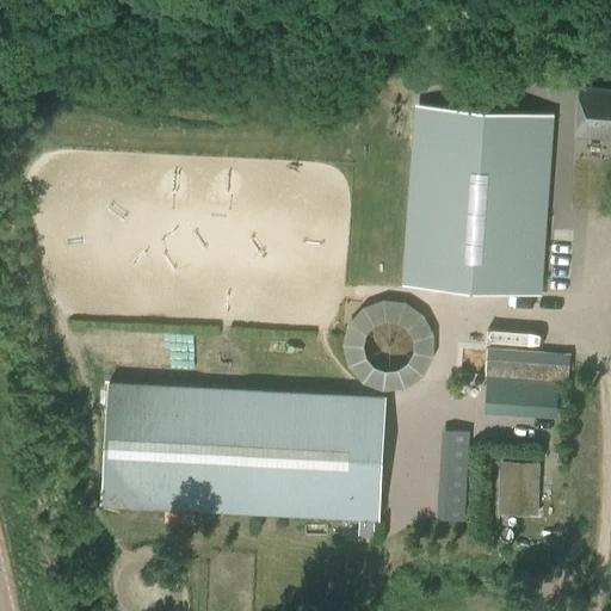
[(610,92),(580,90),(578,136),(610,139),(610,92)]
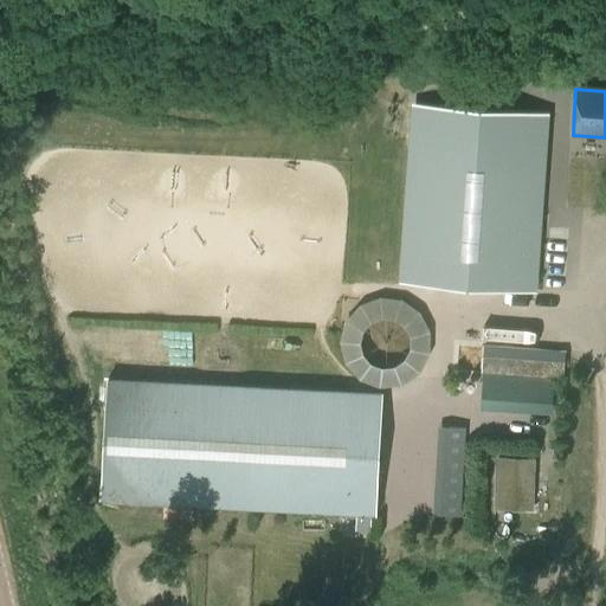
[(403,109),(389,285),(513,294),(526,117),(403,109)]
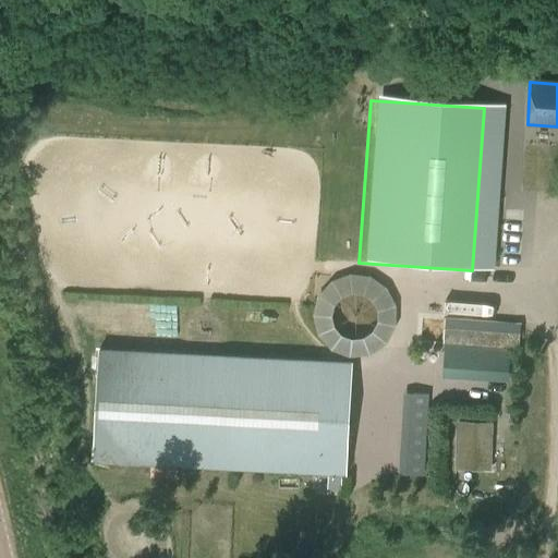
[(444,343),(519,347),(520,324),(446,318),(444,343)]
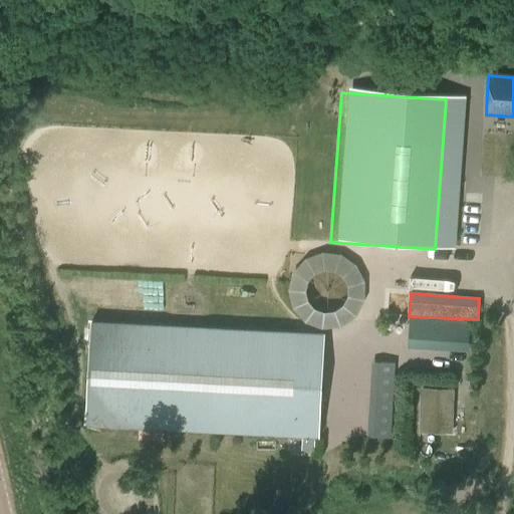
[(324,333),(91,320),(86,425),(318,437),(324,333)]
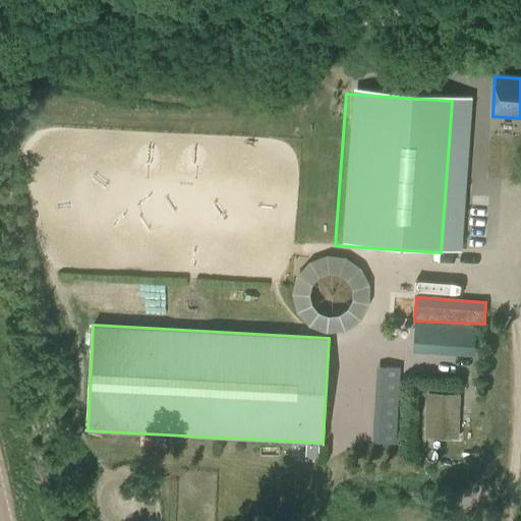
[(474,379),(474,388),(478,392),(486,392),(486,379),(474,379)]
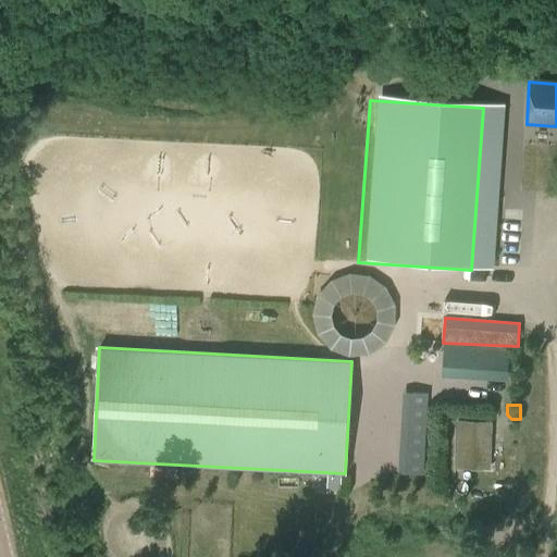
[(489,457),(490,422),(458,422),(456,466),(479,466),(481,468),(487,468),(490,466),(490,459),(489,457)]
